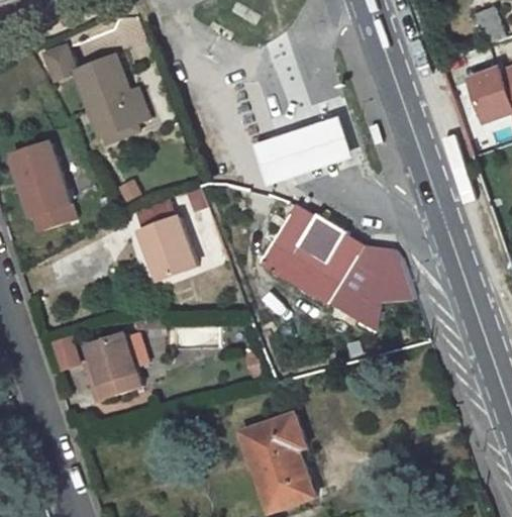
[(468,25),(479,54),(499,46),(488,18),(468,25)]
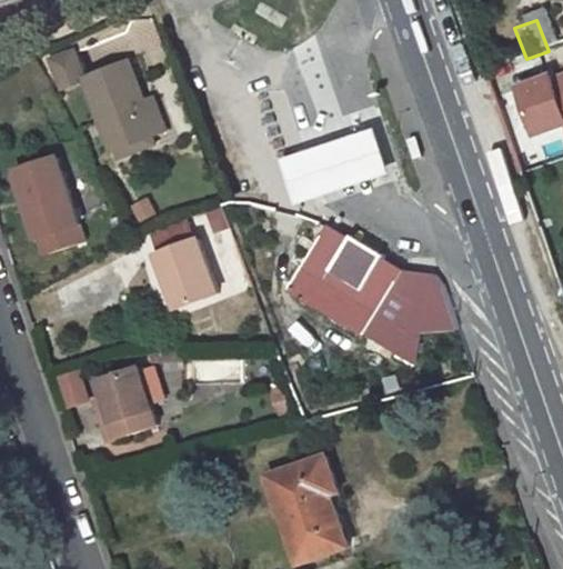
[(141,111),(122,65),(80,81),(109,152),(114,150),(147,137),(160,131),(151,108),(141,111)]
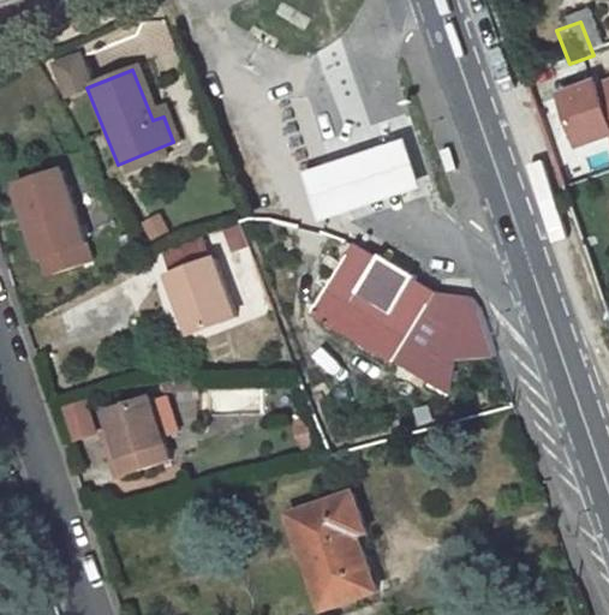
[(608,71),(561,85),(580,145),(608,137),(608,71)]
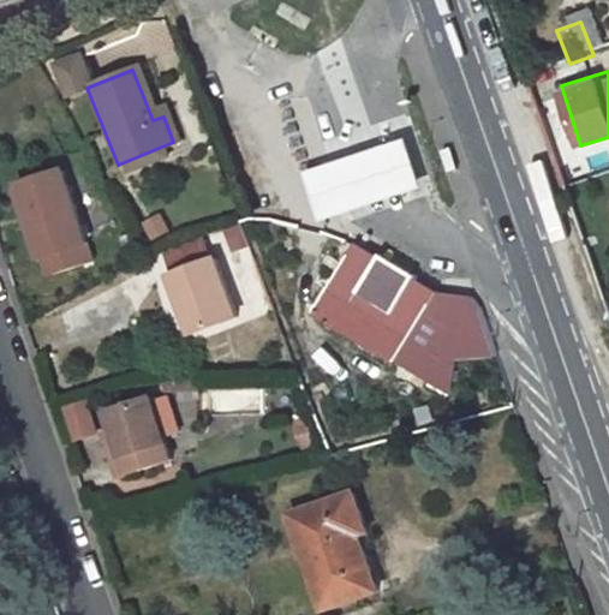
[(396,139),(294,172),(310,222),(412,190),(396,139)]
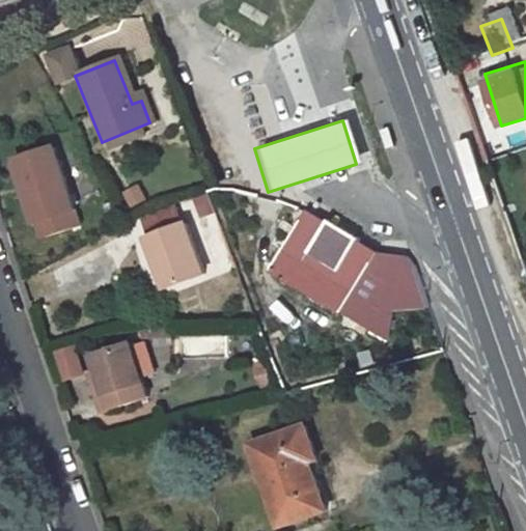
[(109,147),(140,135),(137,128),(107,140),(109,147)]
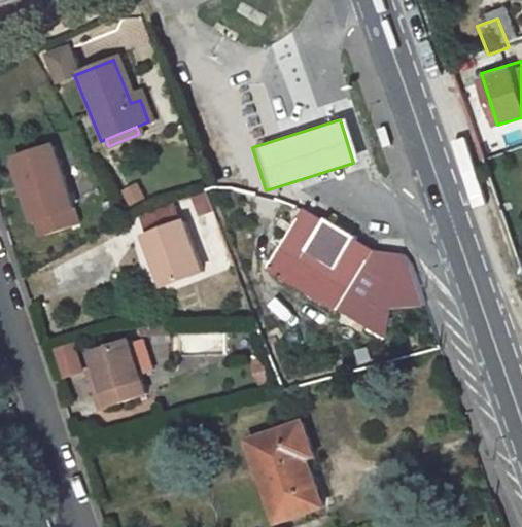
[(383,128),(376,130),(381,147),(388,145),(383,128)]
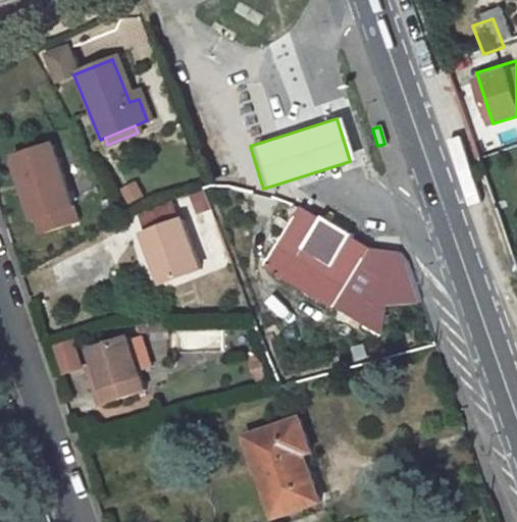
[(14,157),(24,186),(18,189),(31,220),(36,218),(41,232),(78,219),(49,145),(14,157)]
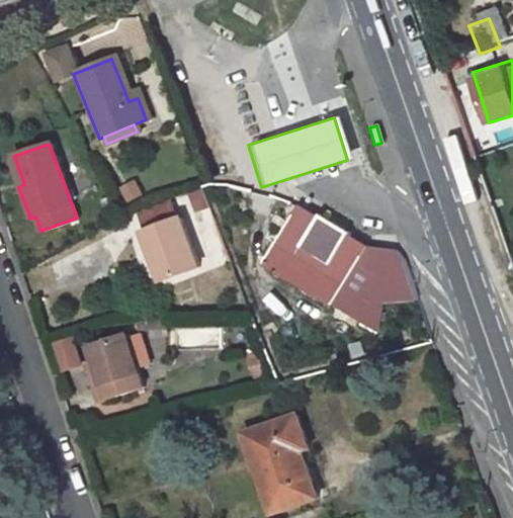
[(6,159),(18,187),(24,184),(14,156),(6,159)]
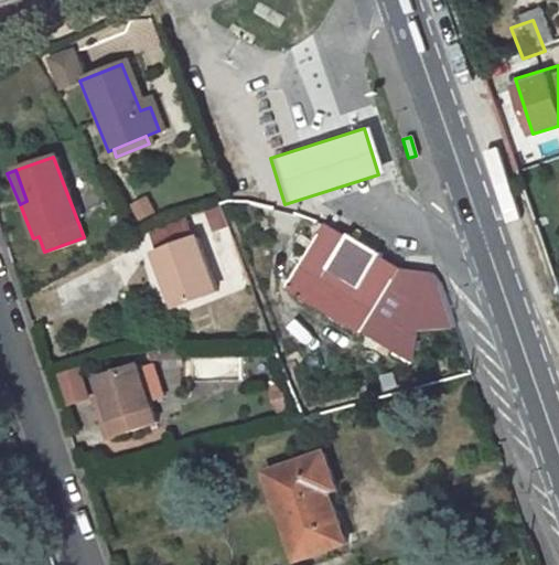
[(289,286),(364,330),(401,267),(380,254),(382,251),(348,232),(346,235),(326,223),(289,286)]
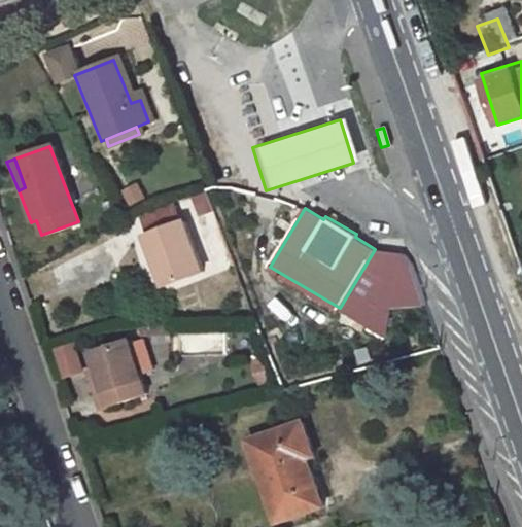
[(161,286),(200,272),(181,220),(142,236),(161,286)]
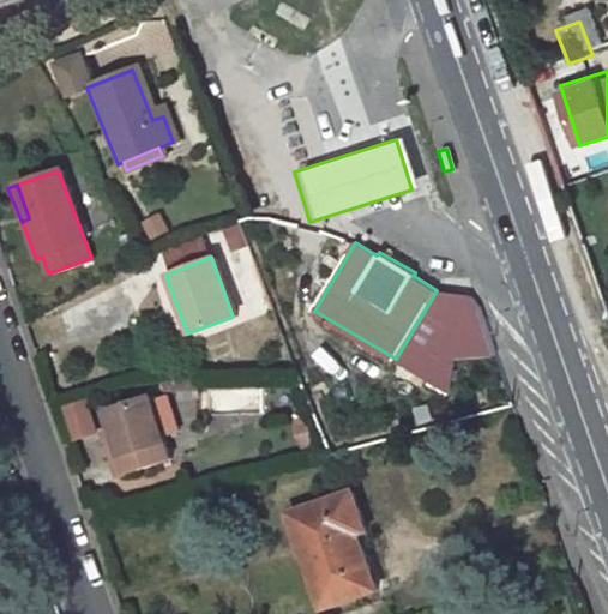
[(131,469),(161,459),(168,456),(163,441),(149,402),(148,396),(103,411),(109,429),(100,433),(114,475),(131,469)]
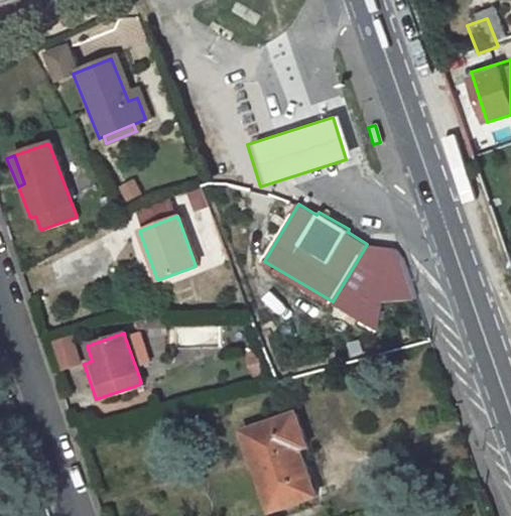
[(125,338),(137,371),(149,367),(138,333),(125,338)]
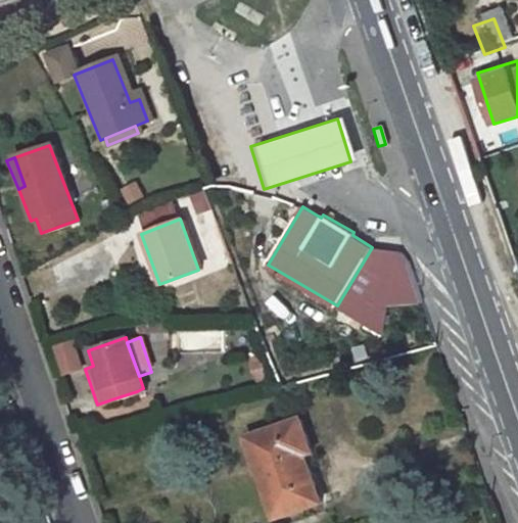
[(51,345),(60,376),(83,370),(74,339),(51,345)]
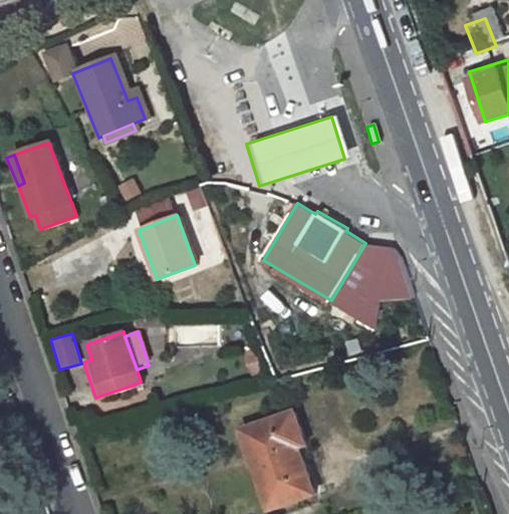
[(116,416),(142,407),(135,384),(109,393),(116,416)]
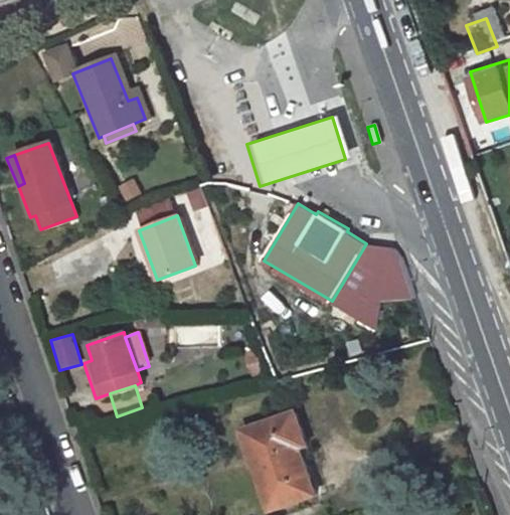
[(316,495),(295,439),(303,436),(295,414),(242,432),(269,512),(316,495)]
